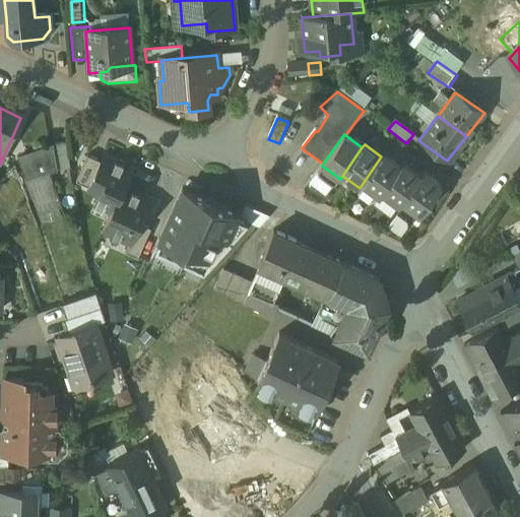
[(66,146),(54,148),(57,173),(58,173),(70,171),(66,146)]
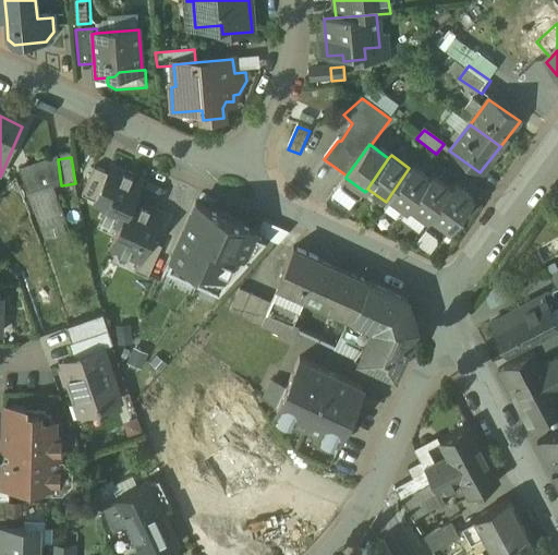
[(58,159),(20,173),(27,196),(52,186),(52,188),(61,185),(58,159)]
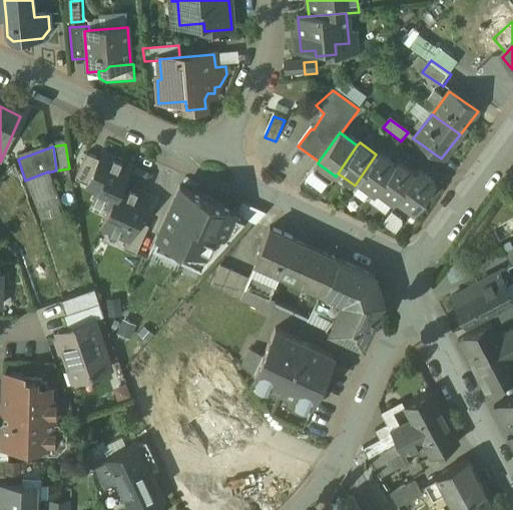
[(376,154),(355,185),(353,188),(354,192),(365,201),(370,200),(374,194),(377,191),(396,164),(379,151),(377,153),(376,154)]
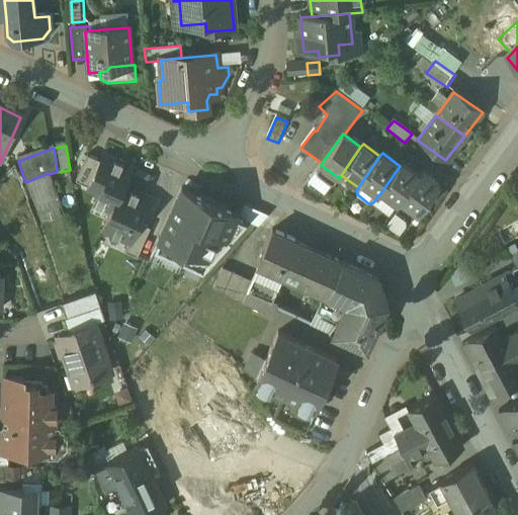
[(134,169),(103,156),(87,191),(98,197),(95,205),(111,212),(123,189),(134,169)]
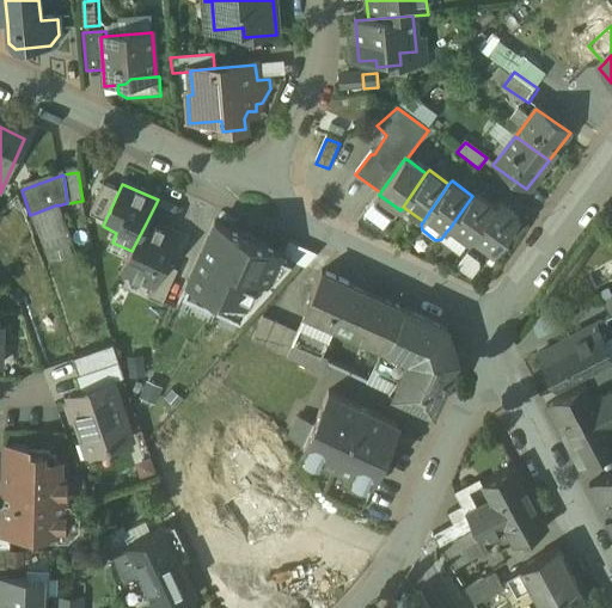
[(472,196),(450,228),(470,244),(472,239),(495,207),(475,191),(472,196)]
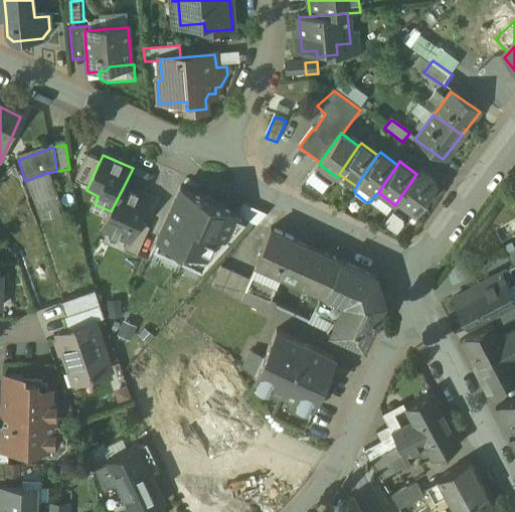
[(323,192),(332,182),(319,170),(310,180),(323,192)]
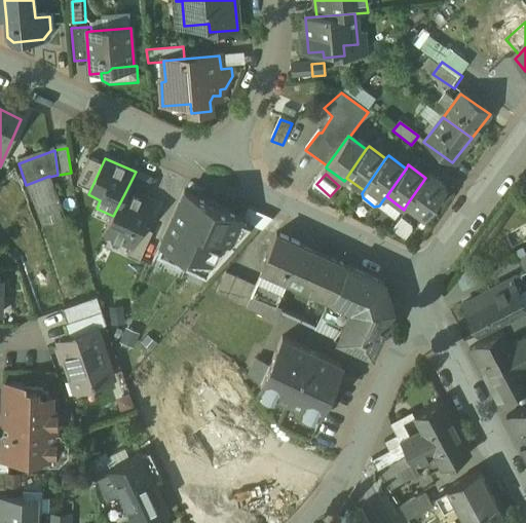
[(425,178),(406,206),(423,219),(447,188),(427,175),(425,178)]
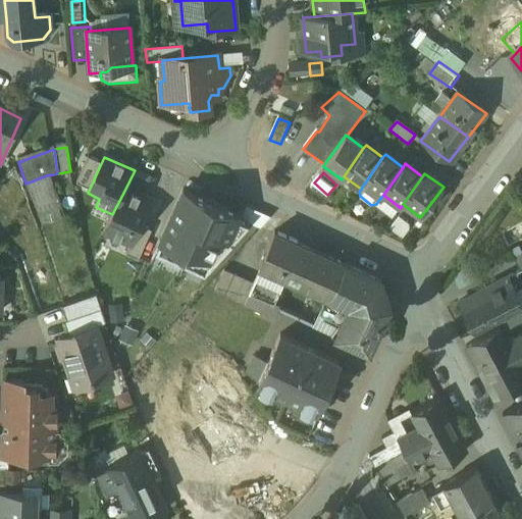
[(49,174),(25,184),(41,227),(64,219),(49,175),(49,174)]
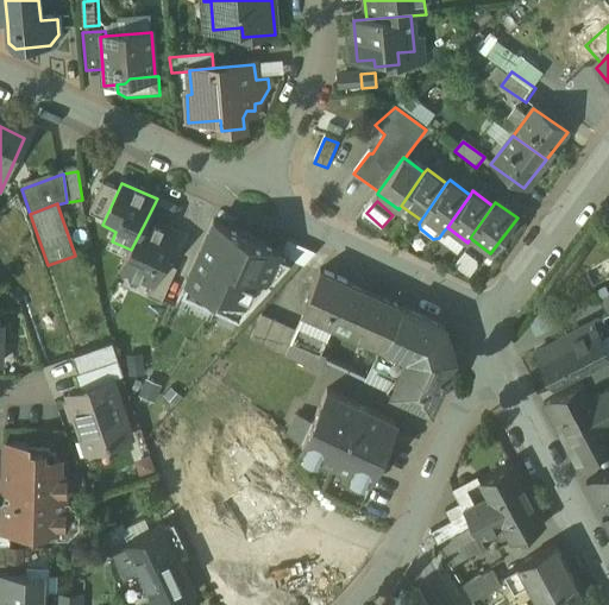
[(179,235),(145,222),(131,250),(120,275),(154,288),(179,235)]
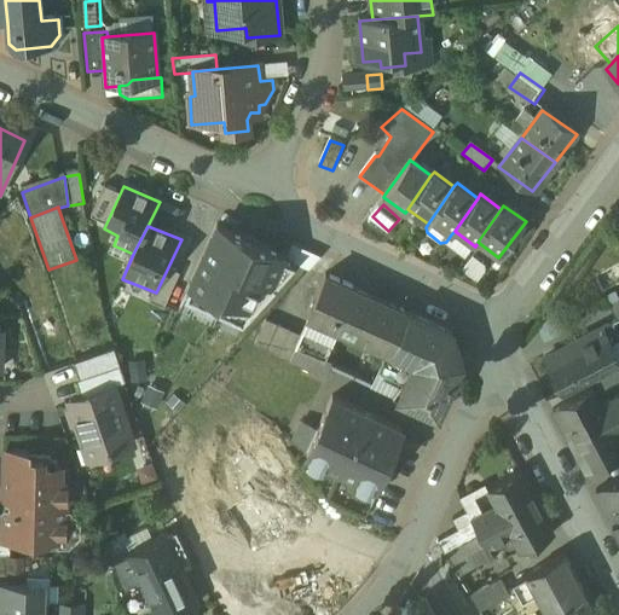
[(296,265),(218,228),(191,288),(203,295),(200,306),(233,320),(237,312),(249,317),(296,265)]
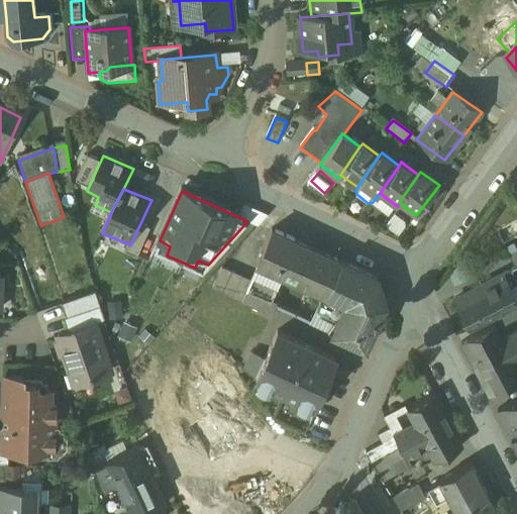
[(327,291),(341,264),(272,232),(257,266),(283,277),(284,277),(295,283),(298,278),(327,291)]
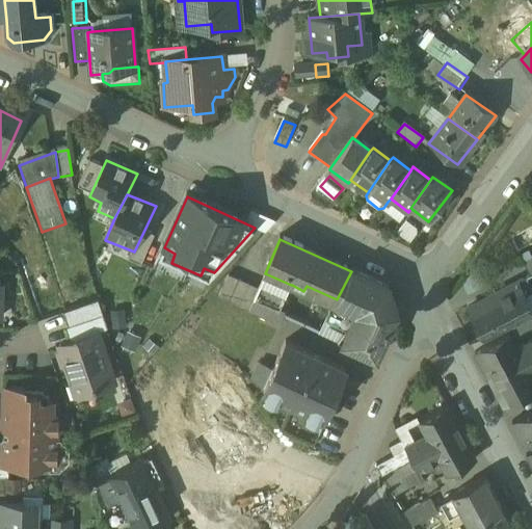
[(531,258),(523,263),(531,280),(531,278),(531,258)]
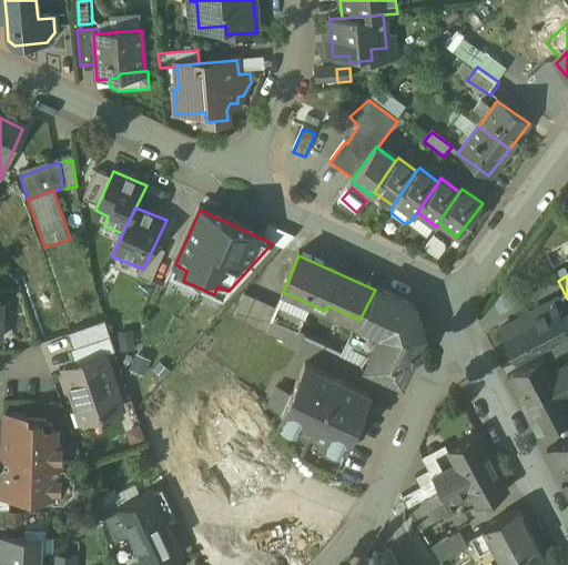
[(377,291),(375,290),(359,320),(354,332),(352,332),(348,340),(334,333),(335,331),(334,330),(335,328),(313,318),(303,340),(366,370),(367,367),(402,384),(424,336),(415,306),(377,290),(377,291)]
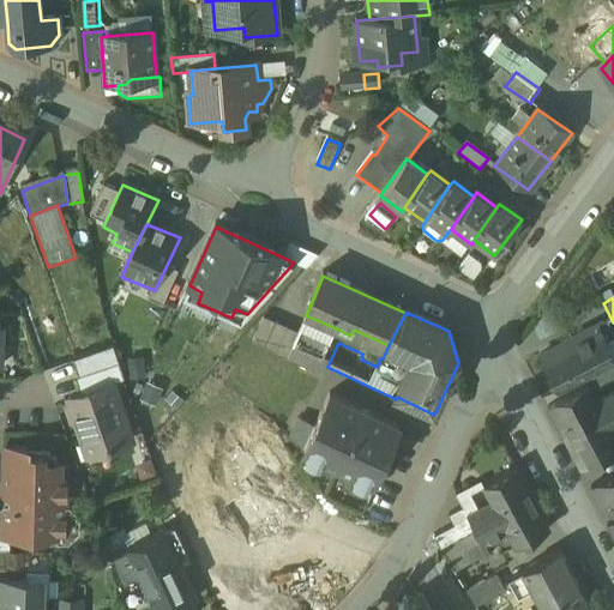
[(299,336),(264,320),(253,345),(288,361),(299,336)]
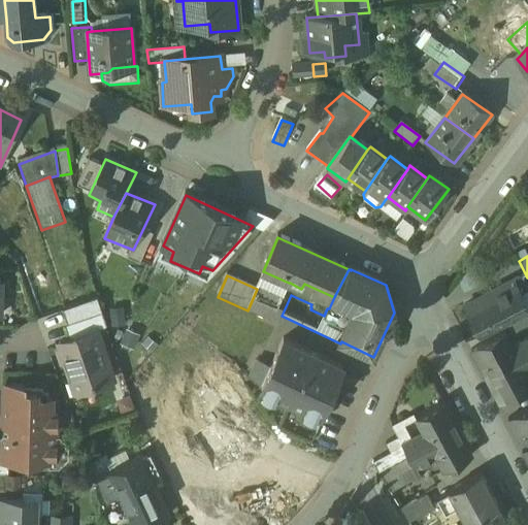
[(515,282),(476,302),(480,308),(469,314),(481,337),(507,323),(527,312),(527,306),(524,297),(515,282)]
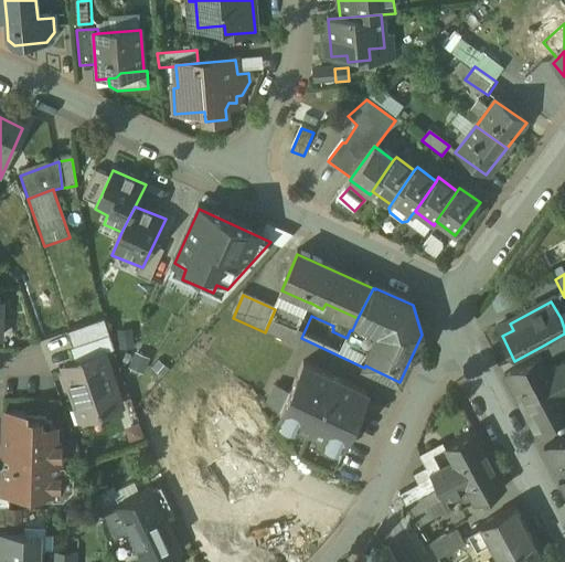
[(104,320),(66,333),(72,350),(109,337),(104,320)]
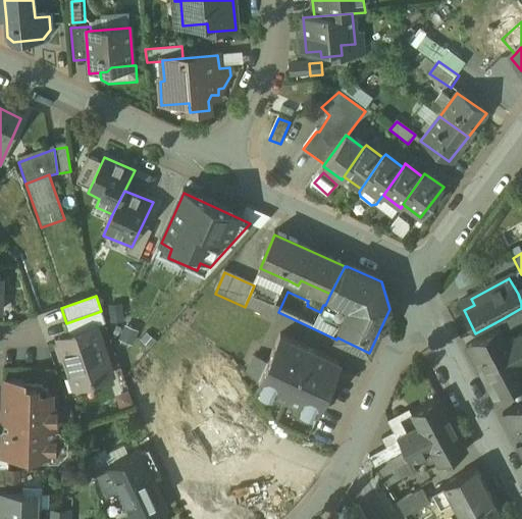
[(521,308),(502,319),(508,331),(521,323),(521,308)]
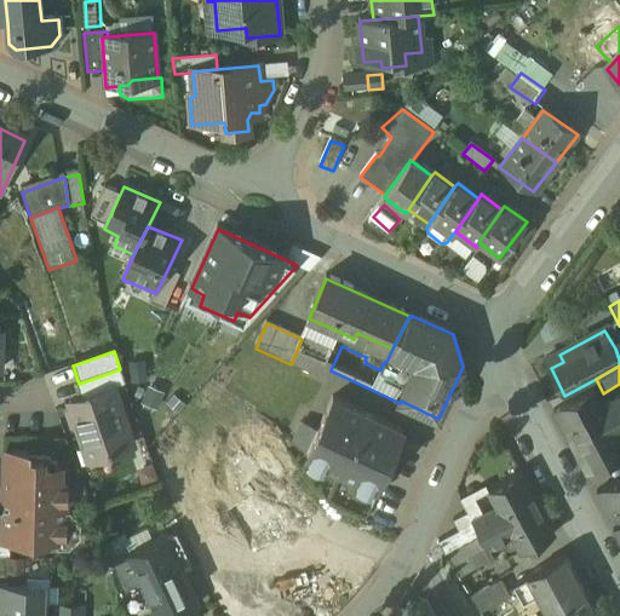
[(112,390),(70,404),(86,452),(105,445),(109,456),(132,449),(112,390)]
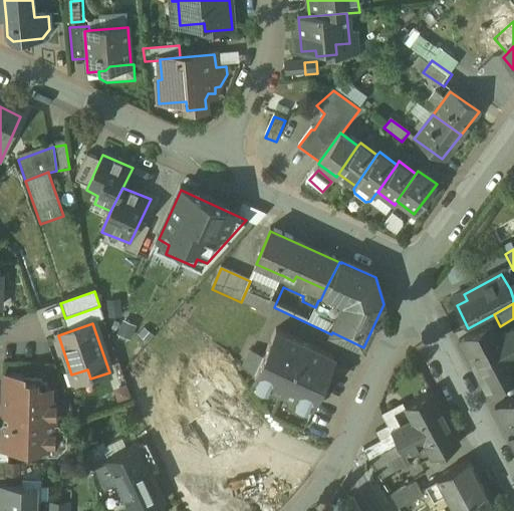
[(492,326),(460,343),(473,368),(505,351),(499,340),(492,326)]
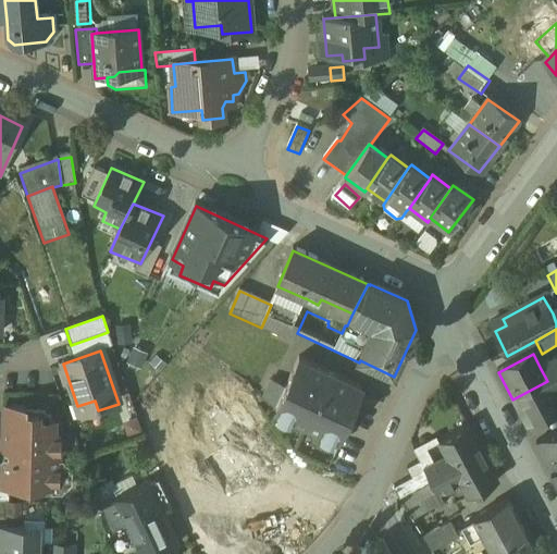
[(195,371),(181,358),(174,367),(188,380),(195,371)]
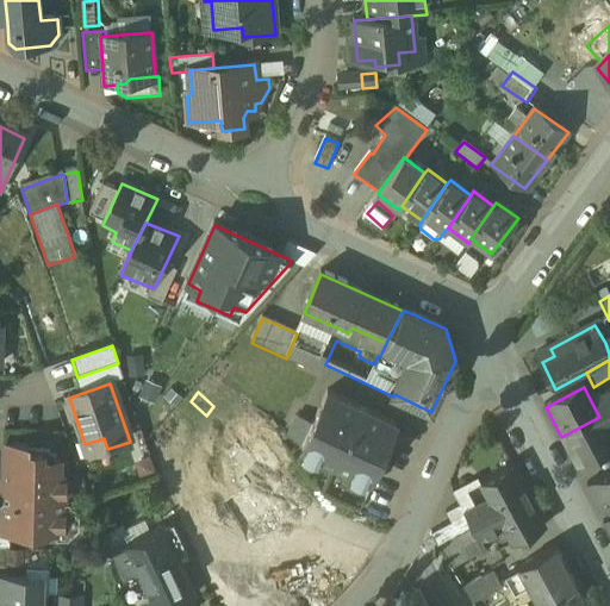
[(609,393),(592,404),(599,417),(609,411),(609,393)]
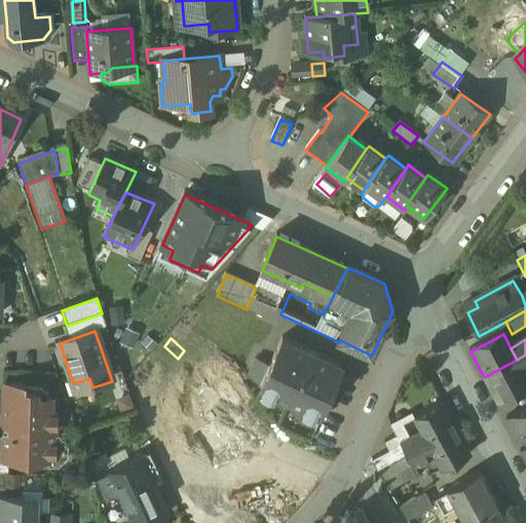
[(342,368),(283,340),(260,387),(320,415),(342,368)]
